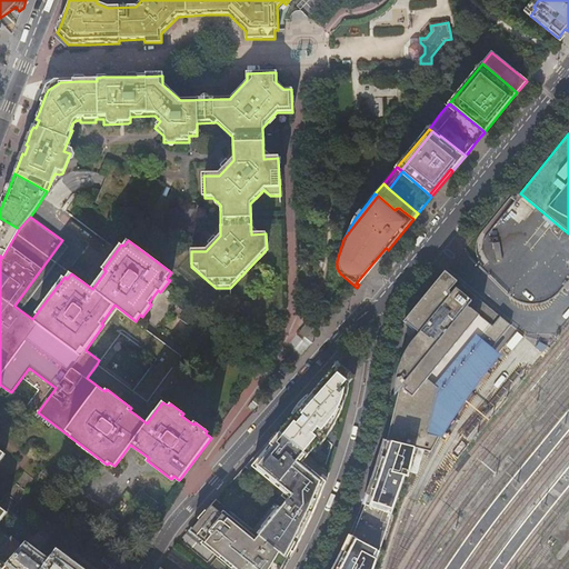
[(0,256),(2,258),(19,229),(0,218),(0,256)]
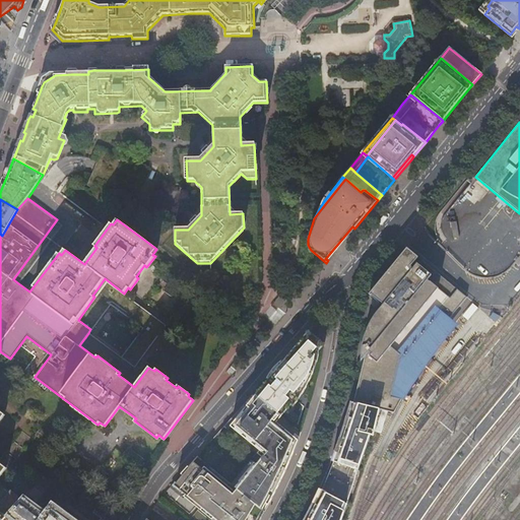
[(18,283),(63,223),(57,219),(13,279),(18,283)]
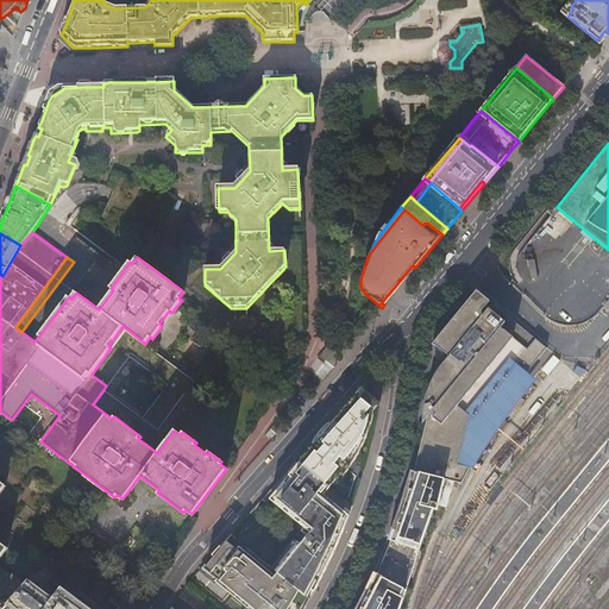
[(396,290),(415,268),(413,265),(381,303),(384,305),(396,290)]
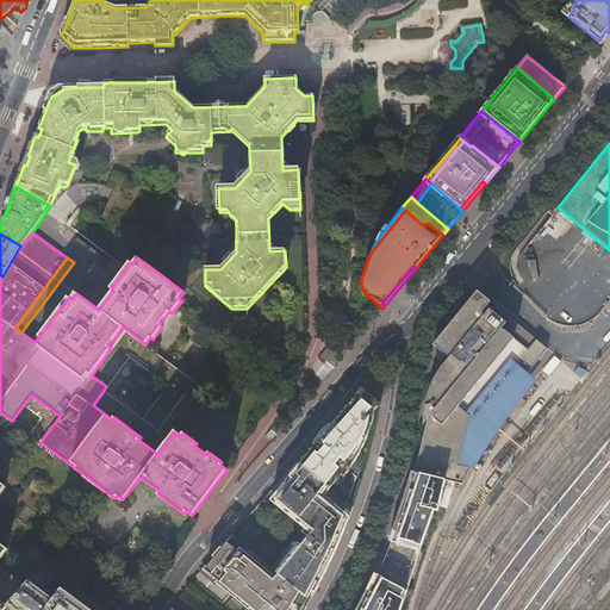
[(467,430),(518,366),(527,373),(547,348),(493,304),(491,307),(489,305),(491,302),(478,291),(471,299),(458,316),(433,346),(435,347),(436,347),(449,358),(447,360),(446,362),(443,366),(442,368),(441,372),(440,374),(415,472),(446,479),(453,464),(467,430)]
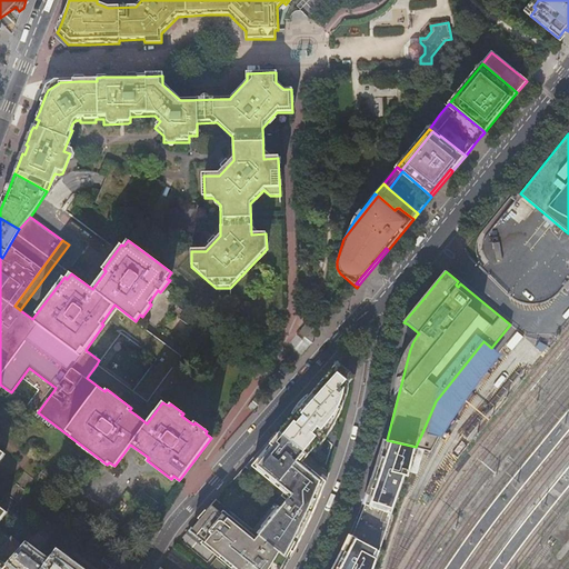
[(181,355),(136,321),(115,305),(101,323),(103,325),(86,350),(99,360),(121,331),(157,358),(132,390),(97,365),(87,378),(105,391),(107,389),(131,408),(129,410),(136,415),(181,355)]
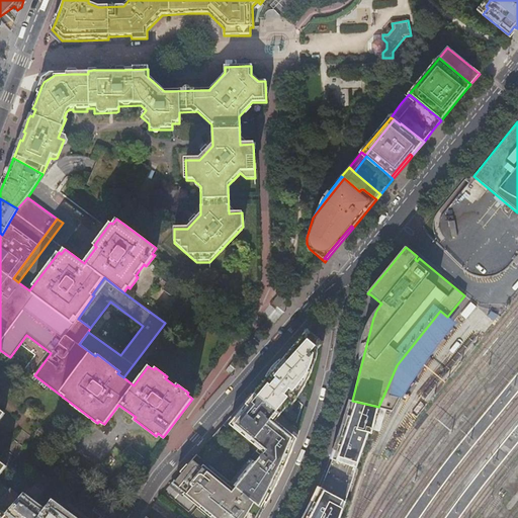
[(289,402),(304,384),(307,385),(311,375),(314,367),(316,361),(311,357),(324,343),(308,330),(299,338),(286,354),(287,355),(286,356),(285,358),(284,360),(283,362),(283,363),(282,365),(271,379),(258,396),(278,412),(281,415),(290,403),(289,402)]
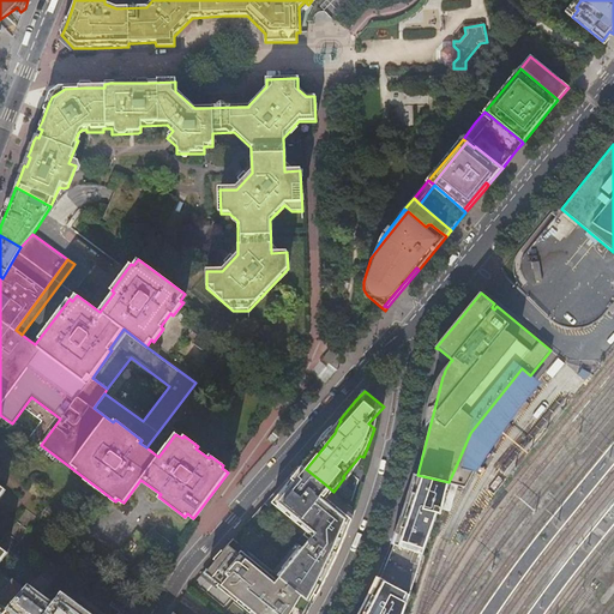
[(321,450),(335,433),(336,431),(331,428),(315,446),(321,450)]
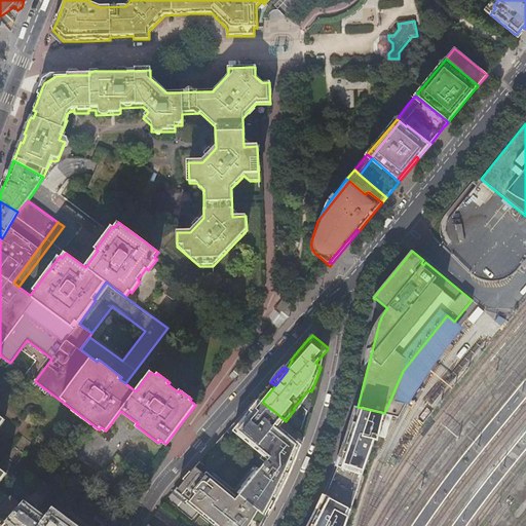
[(301,441),(279,422),(283,418),(262,402),(259,400),(233,430),(268,460),(260,471),(257,468),(241,487),(245,489),(240,495),(265,516),(286,475),(280,471),(290,458),(293,461),(301,441)]
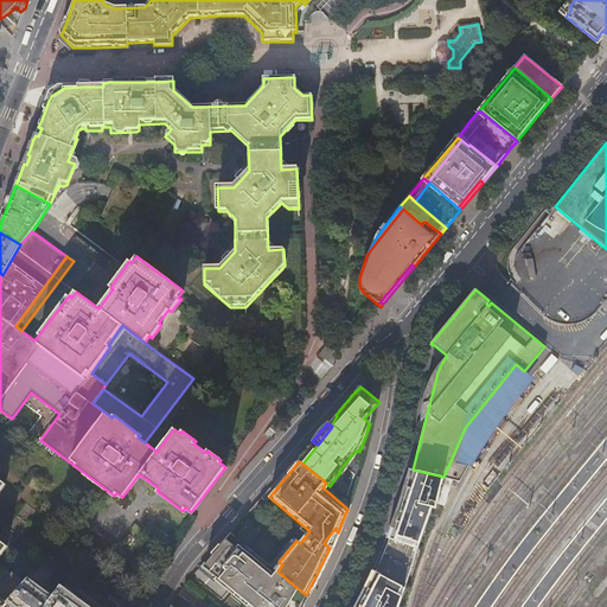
[(460,481),(468,466),(451,461),(443,477),(449,479),(460,481)]
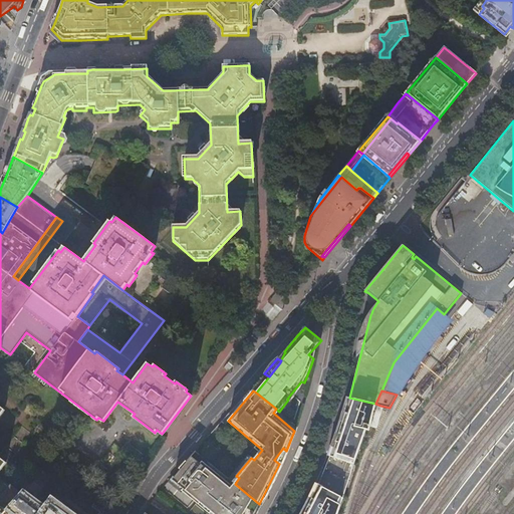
[(336,513),(342,502),(350,478),(357,457),(363,438),(366,430),(369,431),(371,421),(375,404),(349,398),(348,405),(346,412),(343,420),(341,427),(339,433),(336,432),(334,438),(330,447),(334,448),(333,451),(330,457),(327,464),(324,472),(322,478),(318,486),(315,493),(311,500),(308,506),(304,513),(336,513)]
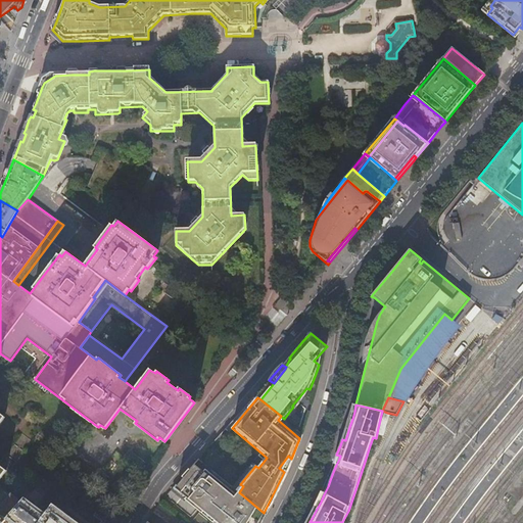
[(287,474),(291,465),(294,457),(298,447),(301,439),(299,438),(291,459),(288,456),(279,468),(284,472),(264,513),(265,513),(268,507),(270,509),(271,507),(275,498),(279,490),(281,487),(283,482),(287,474)]
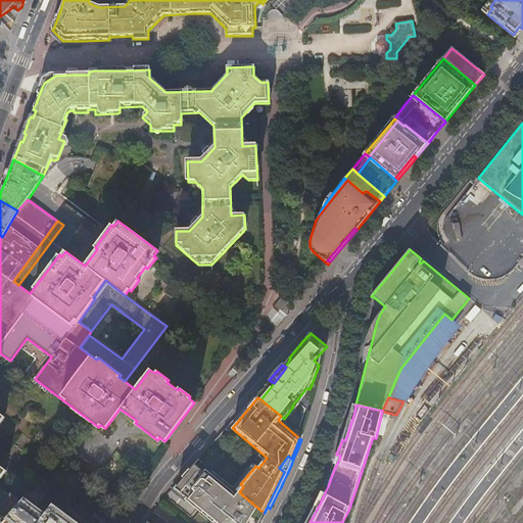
[(90,460),(102,468),(108,459),(96,450),(90,460)]
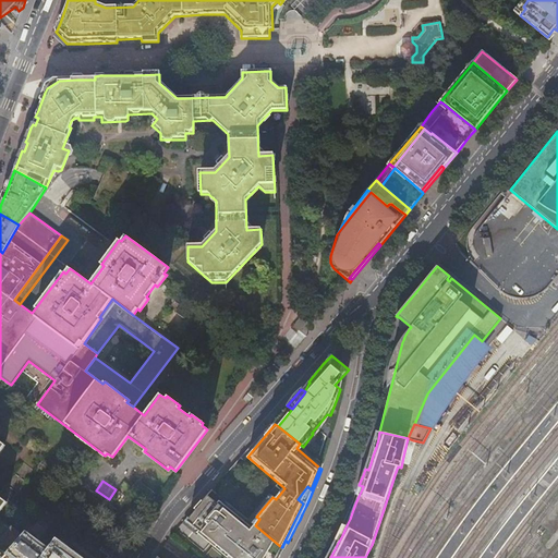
[(255,525),(211,489),(202,501),(203,502),(208,496),(218,504),(219,500),(253,528),(255,525)]
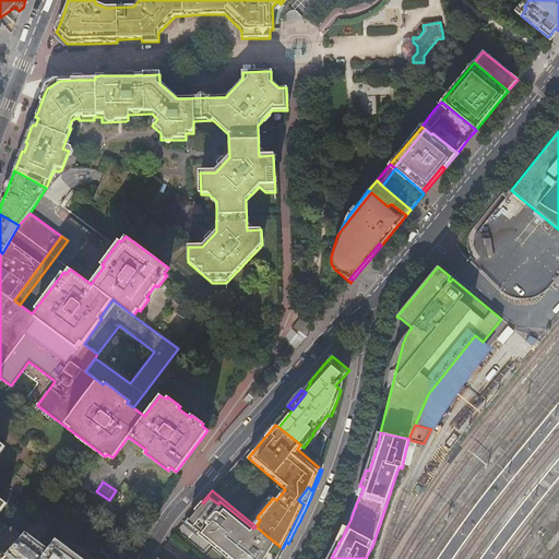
[(282,548),(256,526),(253,528),(219,501),(218,504),(209,497),(203,503),(202,502),(195,510),(197,511),(188,522),(200,532),(230,556),(233,558),(278,558),(285,550),(283,548),(282,548)]
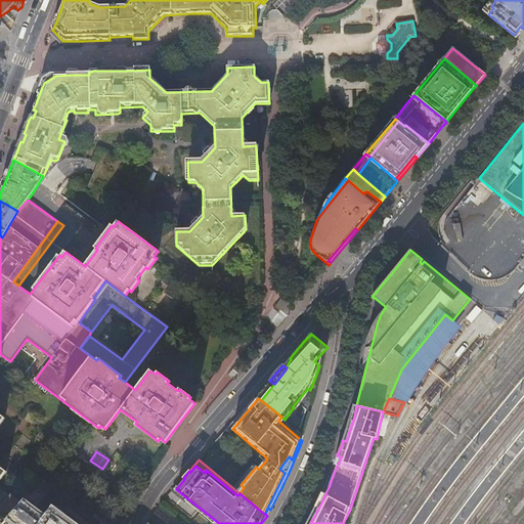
[(0,523),(5,519),(19,503),(10,494),(0,506),(0,523)]
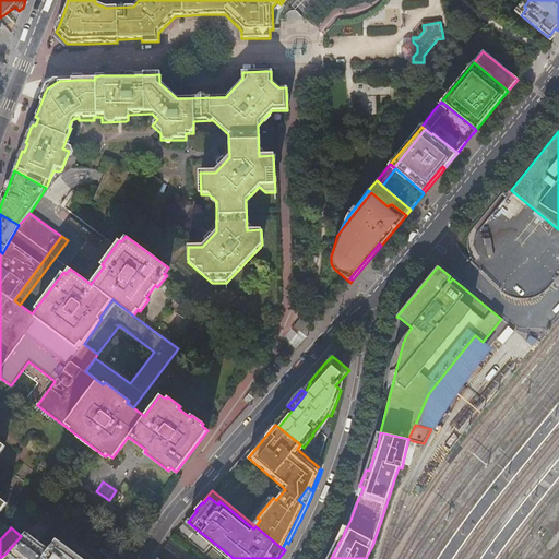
[(84,558),(57,538),(49,548),(36,538),(25,531),(21,536),(6,554),(12,558),(84,558)]
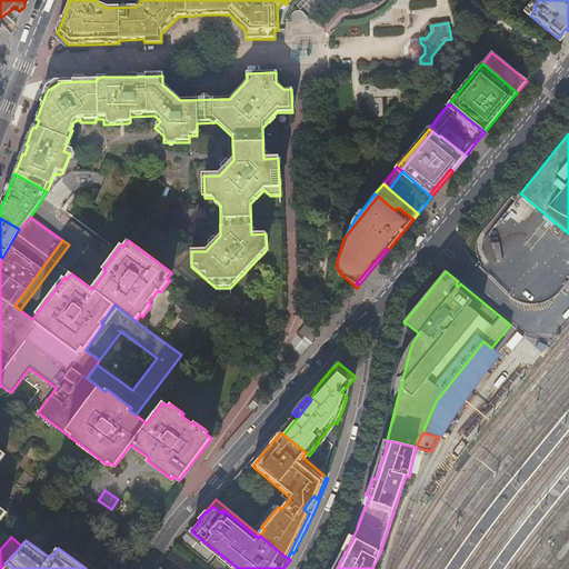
[(235,566),(203,541),(202,543),(232,568),(235,566)]
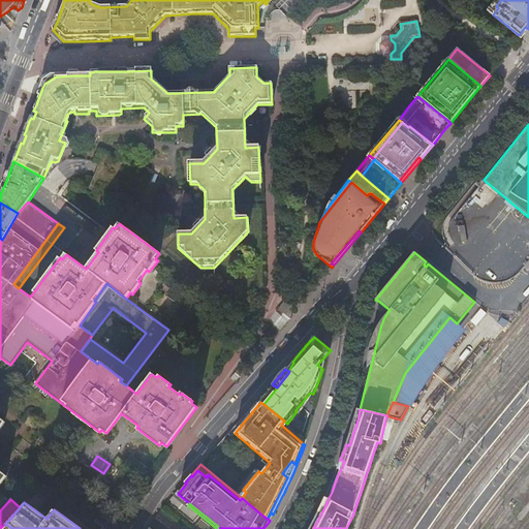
[(119,528),(99,515),(93,523),(100,528),(99,528),(119,528)]
